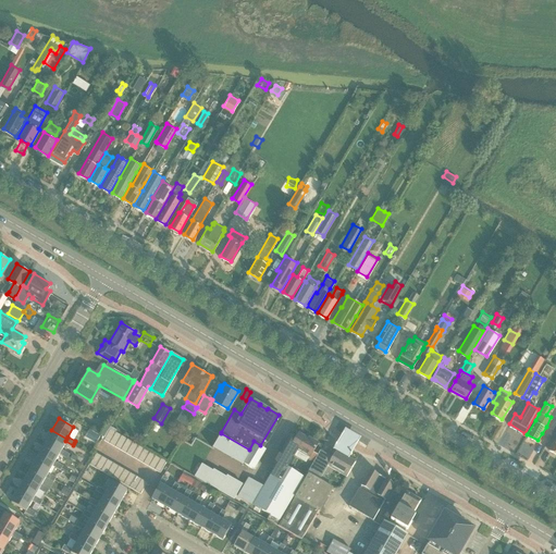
[(360,432),(344,422),(332,444),(348,454),(360,432)]
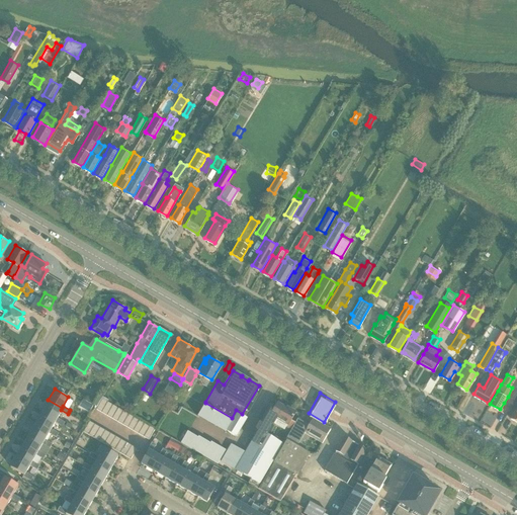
[(96,404),(100,396),(97,394),(92,402),(92,403),(94,404),(94,403),(96,404)]
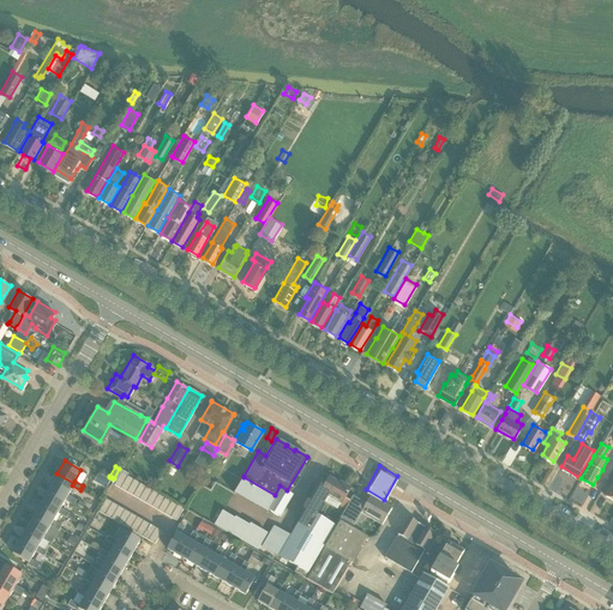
[(120,485),(127,473),(121,470),(114,482),(120,485)]
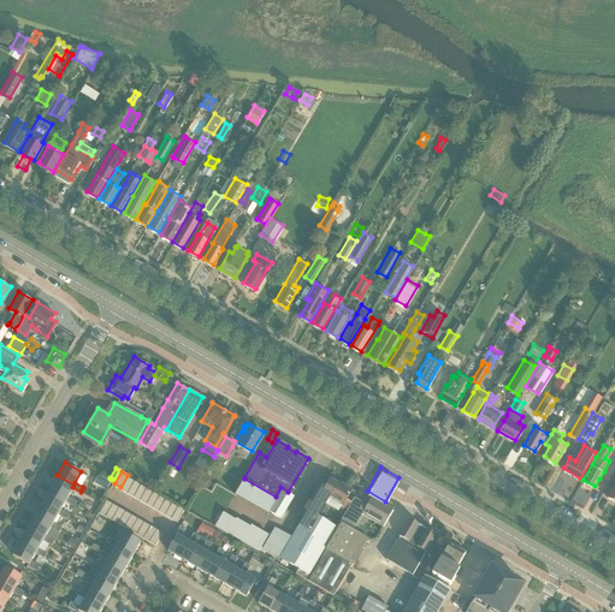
[(94,480),(106,487),(110,479),(99,473),(94,480)]
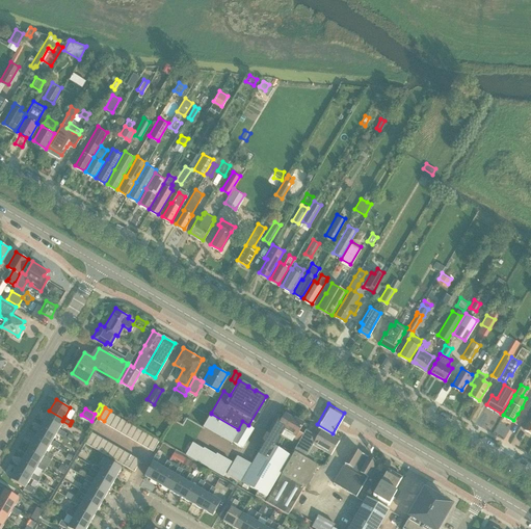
[(49,411),(43,422),(57,430),(55,432),(62,437),(64,434),(65,431),(58,427),(62,421),(63,419),(49,411)]
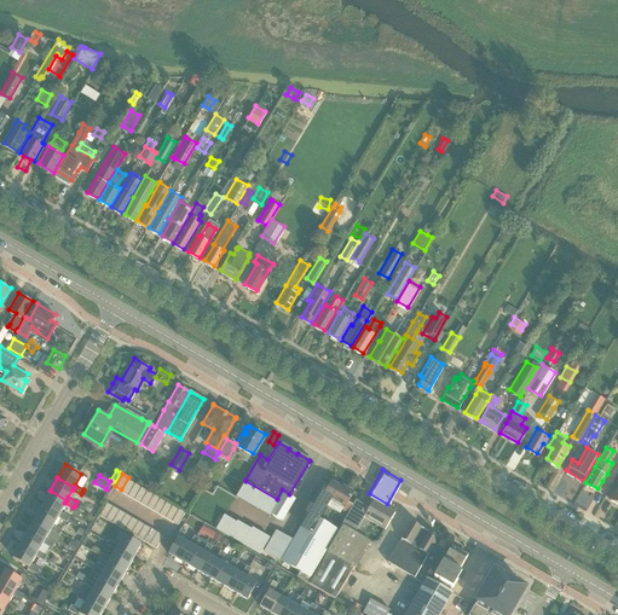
[(127,493),(134,481),(128,477),(121,489),(127,493)]
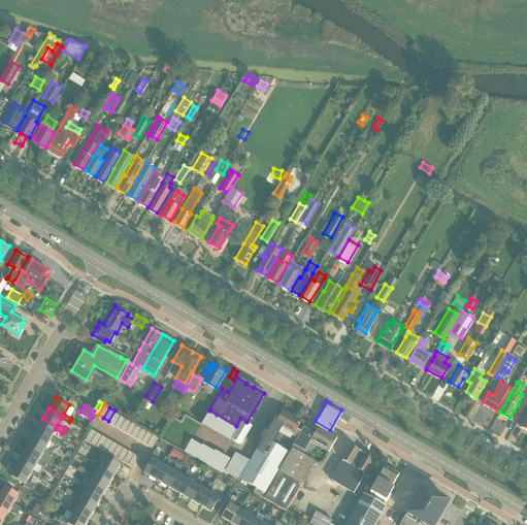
[(209,411),(209,409),(209,408),(201,422),(229,438),(230,436),(239,443),(251,424),(246,422),(240,418),(236,426),(209,411)]
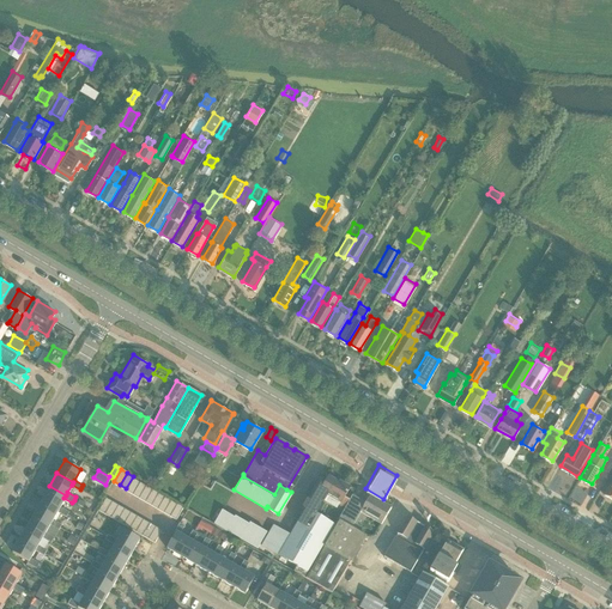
[(349,497),(344,493),(349,485),(339,479),(338,480),(328,474),(326,477),(320,474),(302,505),(306,506),(290,533),(273,523),(268,530),(261,543),(262,543),(296,564),(294,568),(303,574),(334,522),(315,511),(326,492),(339,499),(338,501),(344,505),(349,497)]
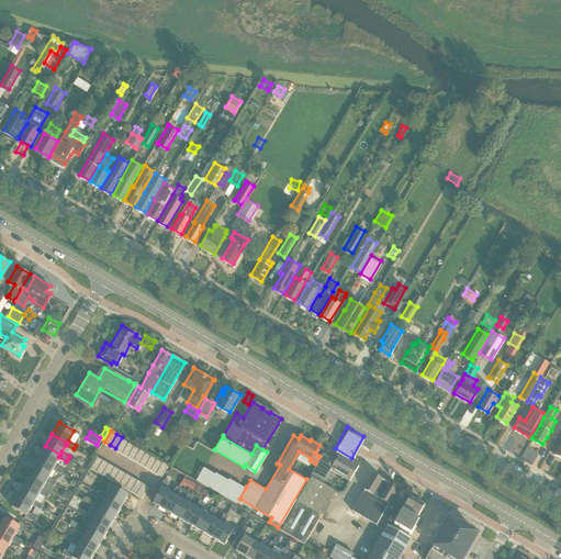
[(121,451),(127,440),(122,437),(115,448),(121,451)]
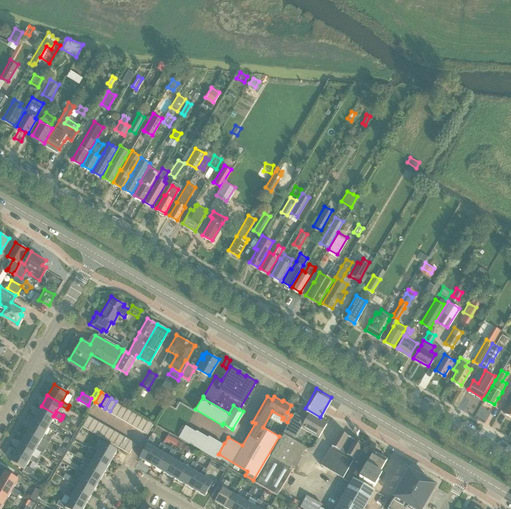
[(115,414),(121,404),(116,401),(110,411),(115,414)]
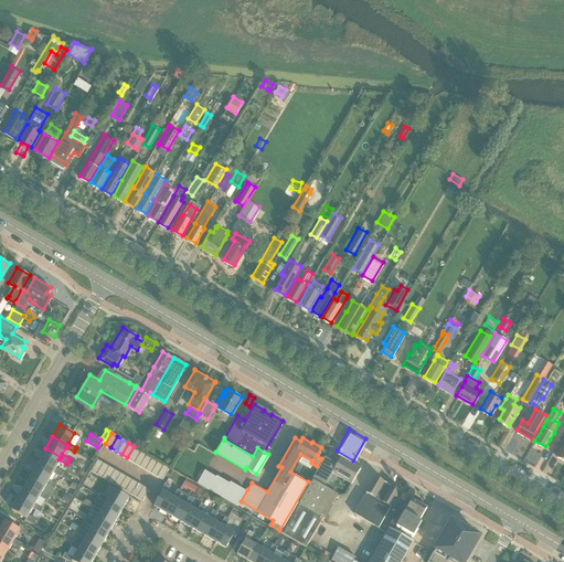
[(132,460),(139,449),(134,446),(127,457),(132,460)]
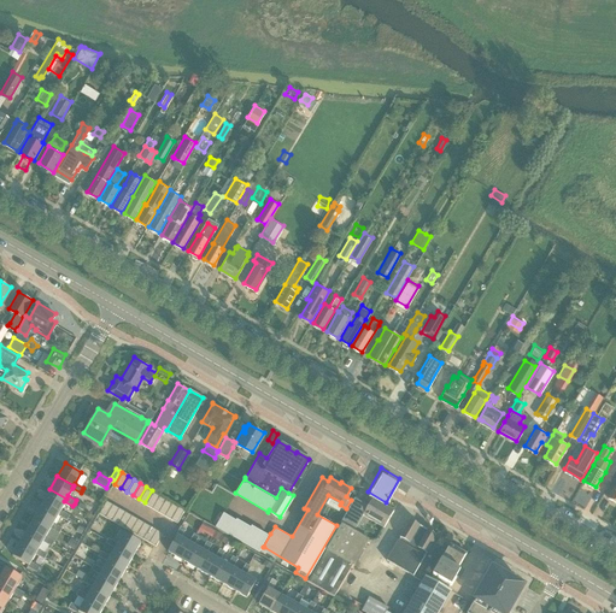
[(50,489),(42,502),(58,511),(57,513),(65,518),(66,516),(68,513),(60,508),(64,501),(66,499),(50,489)]
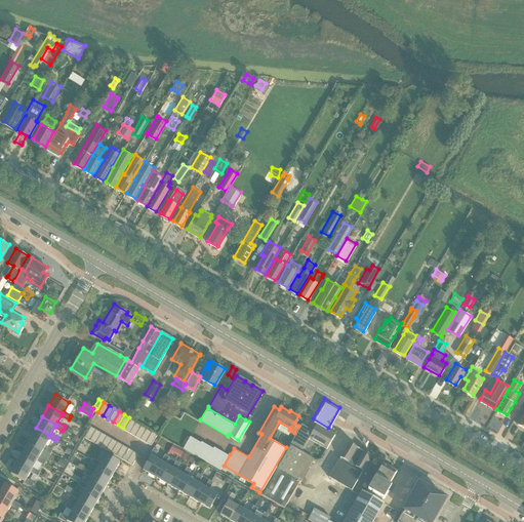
[(129,431),(135,420),(129,417),(123,428),(129,431)]
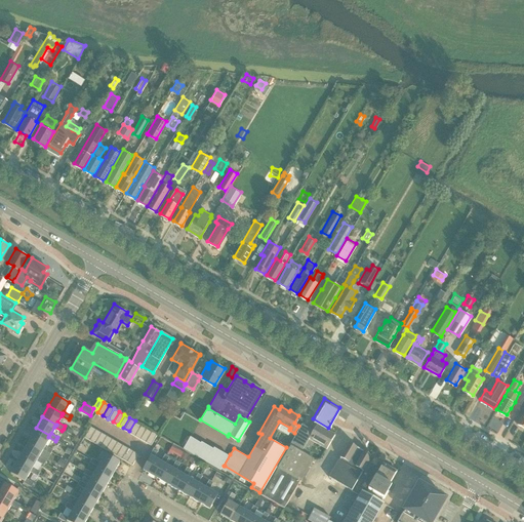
[(134,434),(140,424),(135,420),(129,431),(134,434)]
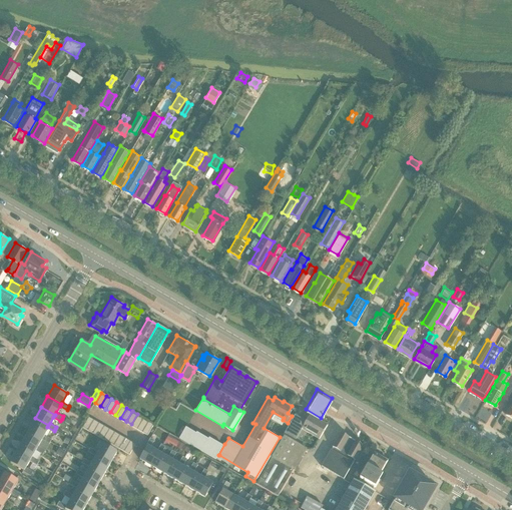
[(300,443),(307,430),(319,436),(327,423),(309,413),(305,419),(294,413),(293,416),(292,416),(288,423),(289,423),(282,434),(283,434),(267,462),(268,462),(256,482),(278,494),(293,468),(294,469),(307,447),(300,443)]
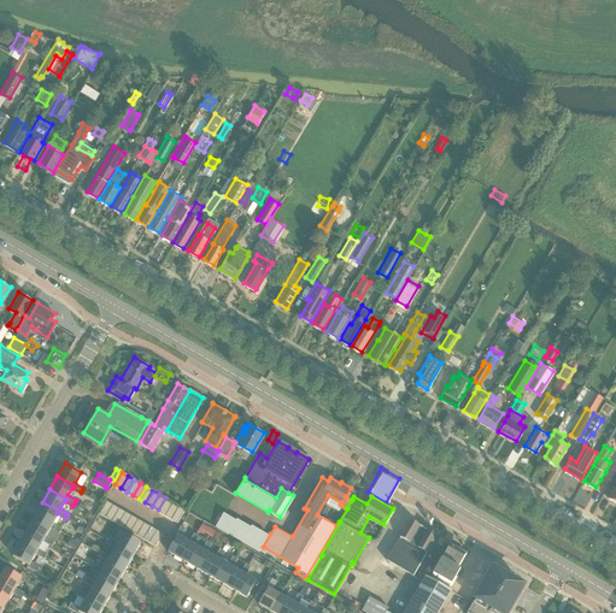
[(164,513),(171,501),(165,497),(158,510),(164,513)]
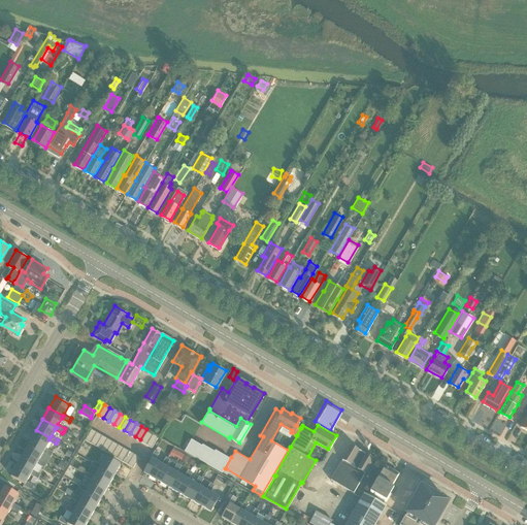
[(90,441),(96,430),(91,427),(85,438),(90,441)]
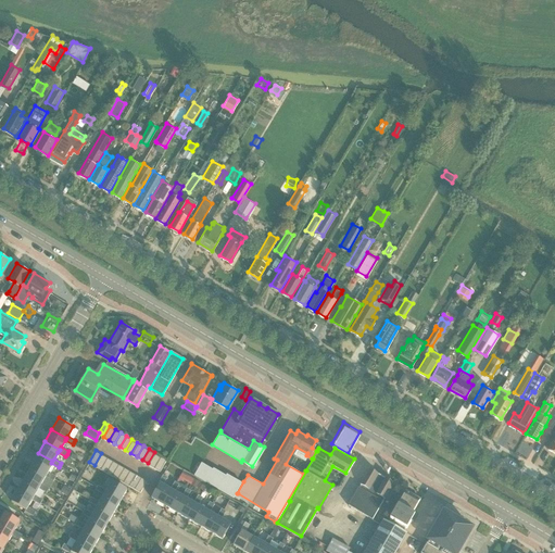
[(153,466),(160,455),(154,452),(148,463),(153,466)]
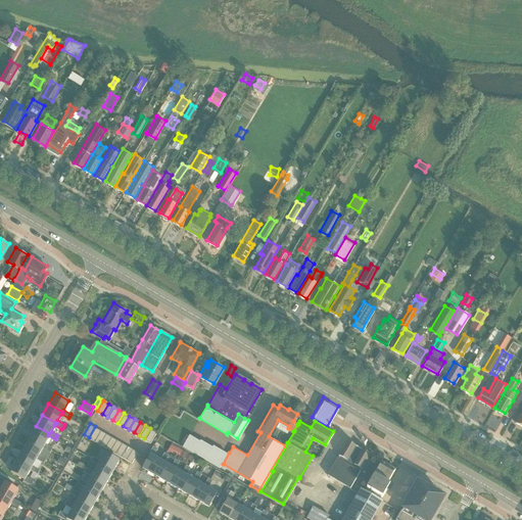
[(36,426),(30,436),(43,444),(42,446),(49,451),(50,448),(51,446),(44,442),(48,435),(49,433),(36,426)]
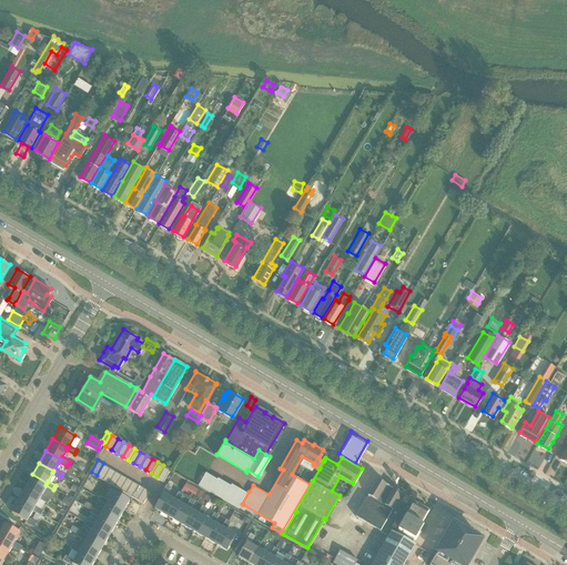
[(102,478),(109,466),(103,463),(97,475),(102,478)]
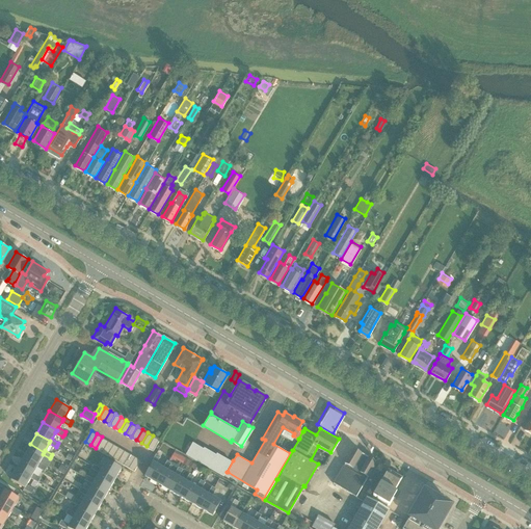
[(147,446),(152,449),(158,439),(153,435),(147,446)]
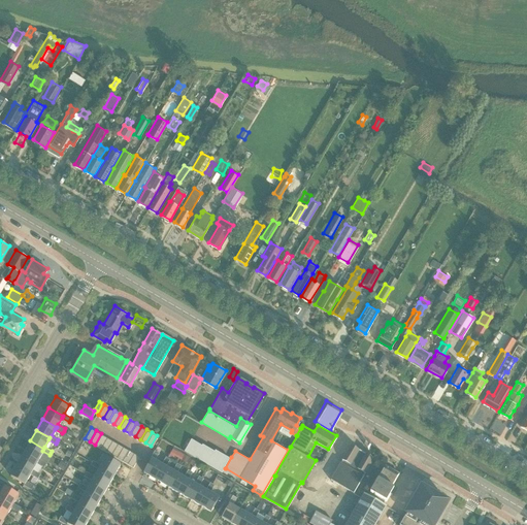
[(100,448),(106,436),(101,433),(95,445),(100,448)]
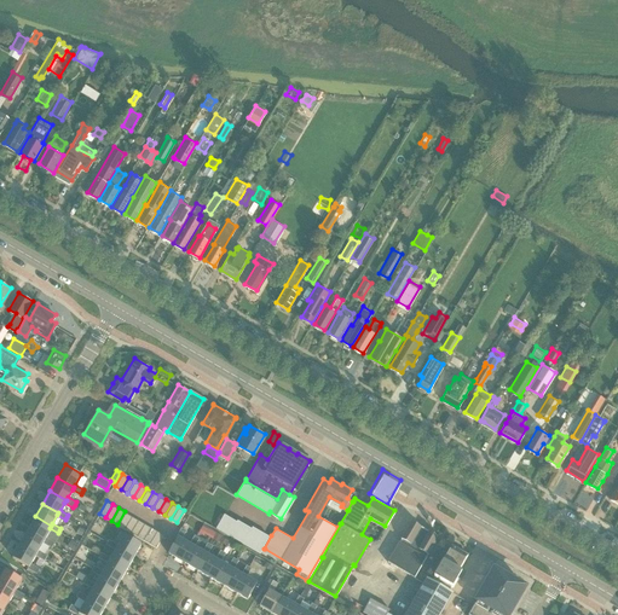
[(123,528),(132,515),(125,511),(117,524),(123,528)]
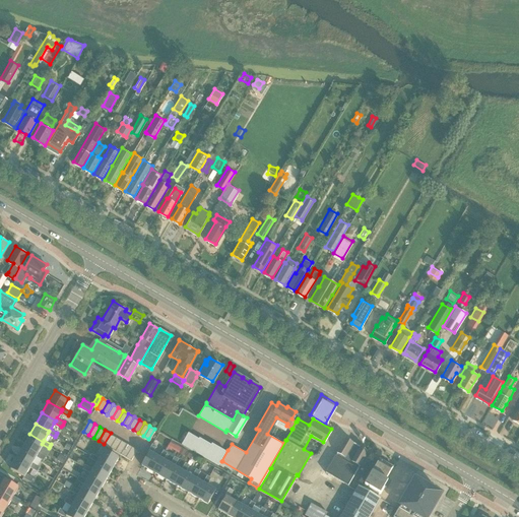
[(221,461),(228,450),(211,441),(211,442),(199,435),(198,437),(188,431),(181,442),(193,449),(194,448),(204,454),(203,455),(220,464),(222,461),(221,461)]
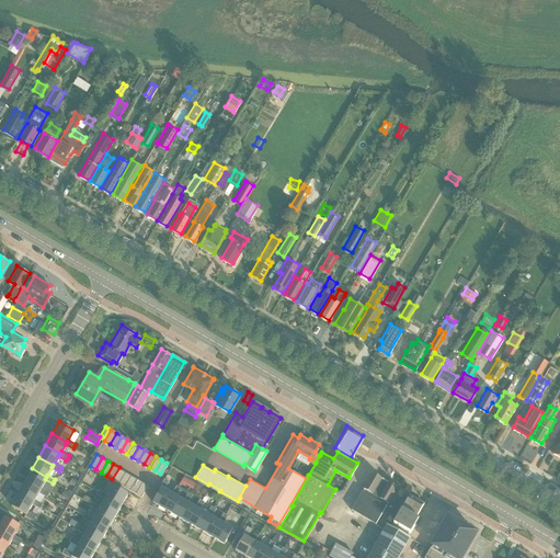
[(118,482),(125,470),(120,467),(112,479),(118,482)]
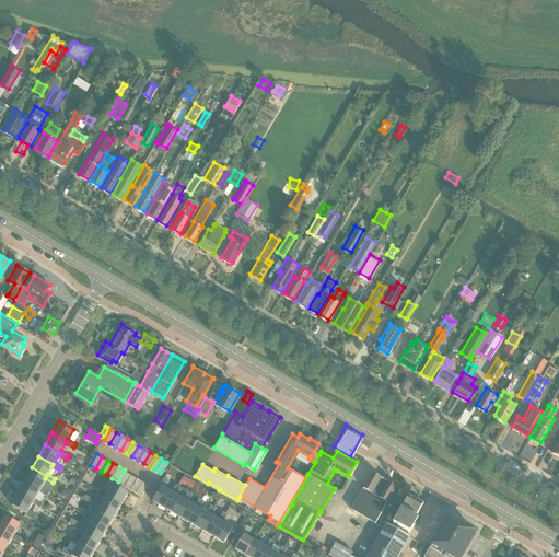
[(178,482),(183,468),(175,466),(172,479),(178,482)]
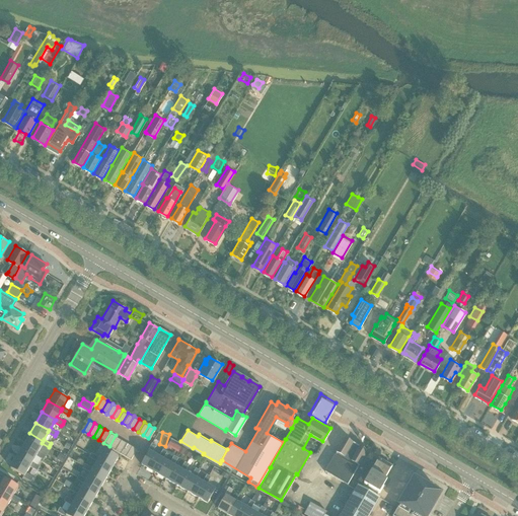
[(29,433),(22,444),(37,452),(35,454),(43,458),(44,456),(45,454),(38,450),(42,443),(43,441),(29,433)]
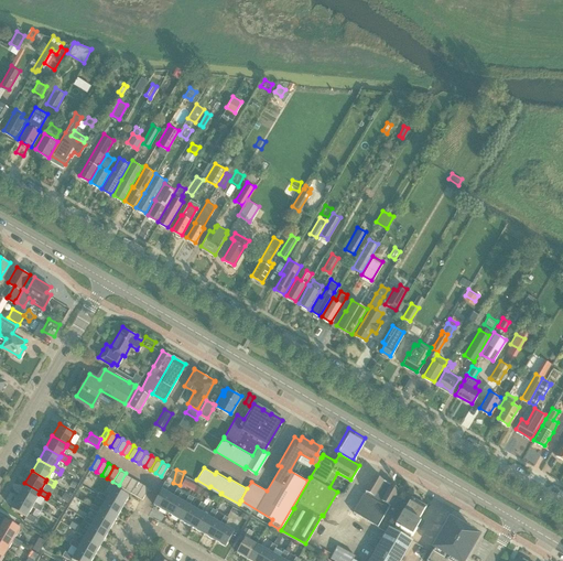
[(125,488),(131,476),(126,473),(119,485),(125,488)]
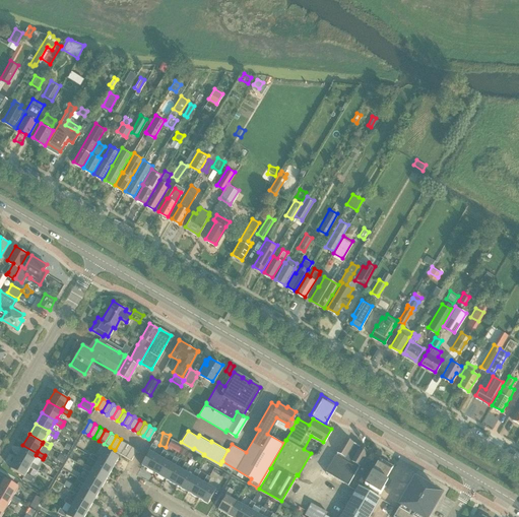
[(350,480),(350,479),(350,478),(368,449),(345,436),(325,470),(347,483),(349,480),(350,480)]
